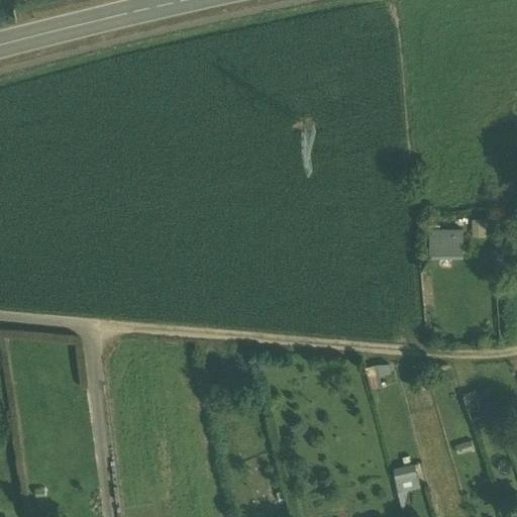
[(462,254),(462,226),(428,225),(427,254),(462,254)]
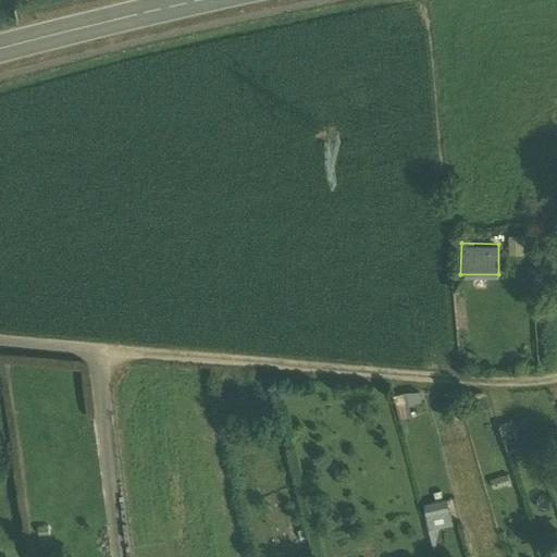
[(421,400),(418,391),(404,392),(393,396),(399,420),(410,416),(408,406),(421,400)]
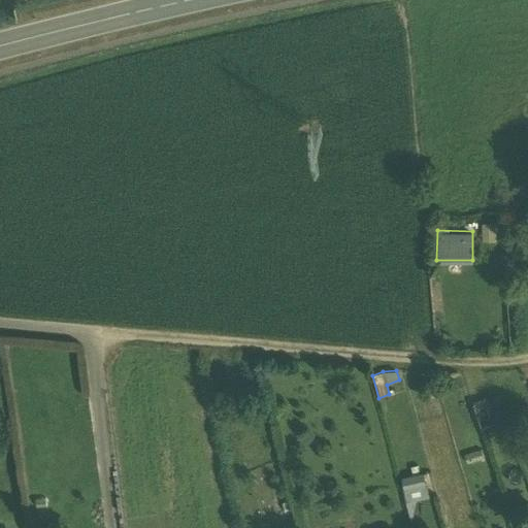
[(495,396),(472,403),(481,429),(506,420),(495,396)]
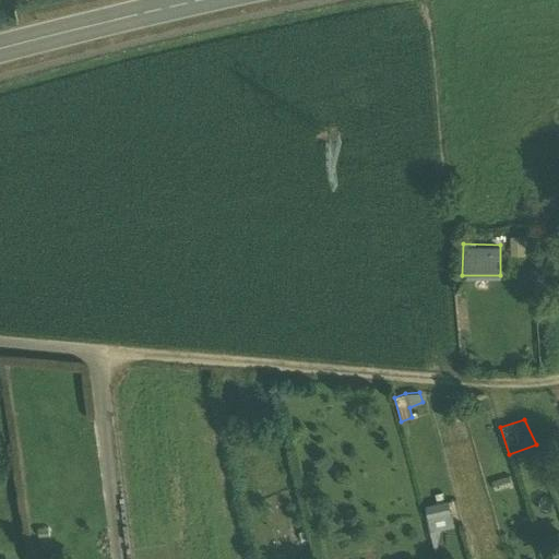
[(494,484),(496,492),(512,487),(510,479),(494,484)]
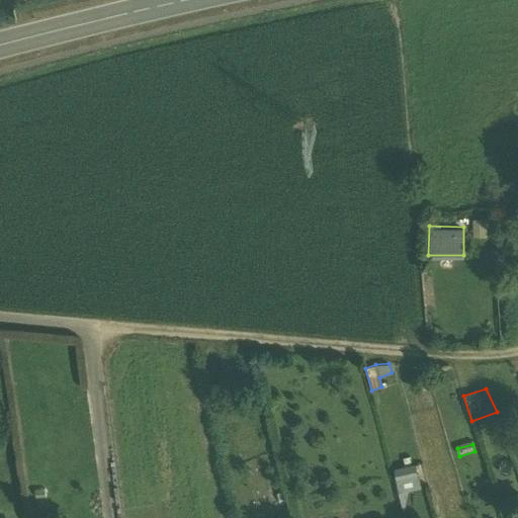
[(421,488),(414,463),(392,469),(399,494),(421,488)]
